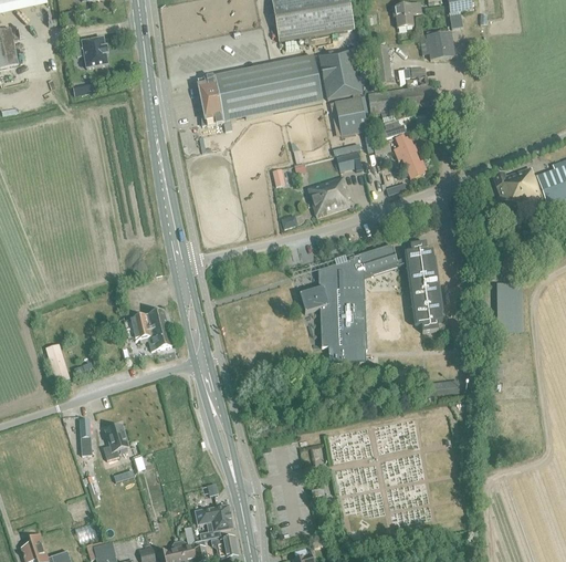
[(0,0),(0,12),(46,2),(46,0),(0,0)]
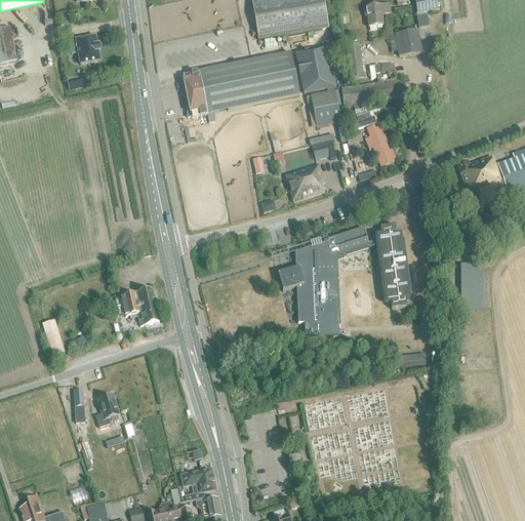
[(251,0),(256,29),(258,37),(328,26),(324,0),(251,0)]
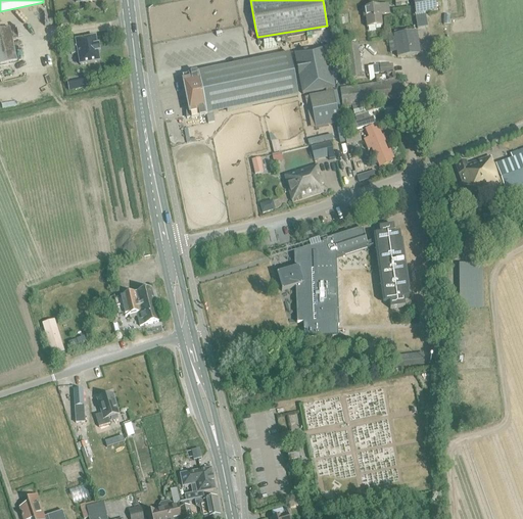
[(414,0),(416,10),(437,7),(435,0),(414,0)]
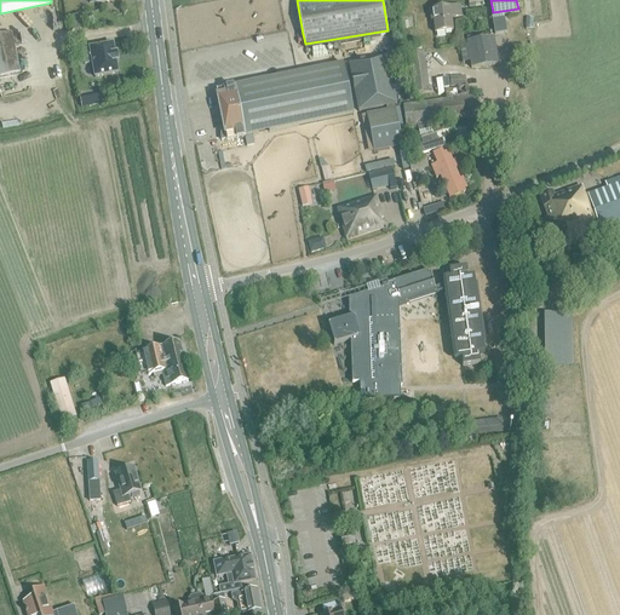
[(452,13),(461,12),(460,1),(430,5),(431,16),(434,16),(435,28),(453,26),(452,13)]
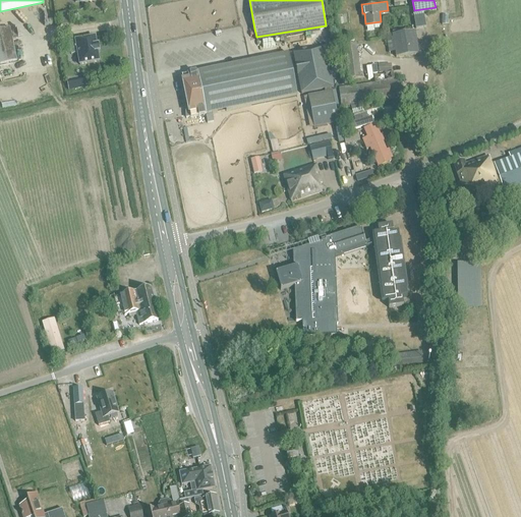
[(59,10),(61,22),(69,20),(67,9),(59,10)]
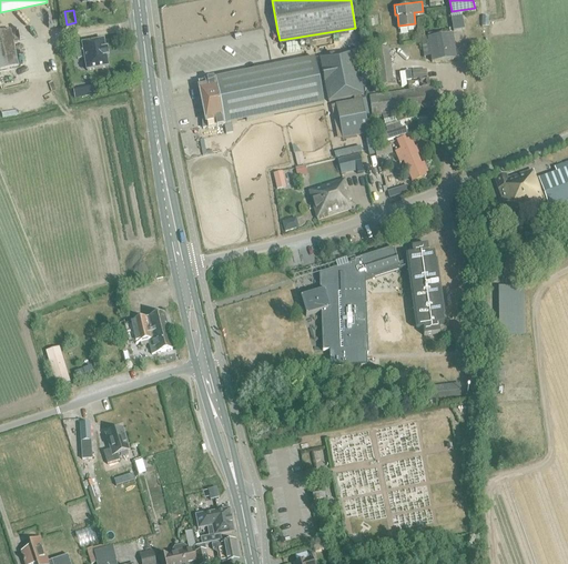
[(0,28),(0,66),(18,62),(10,27),(0,28)]
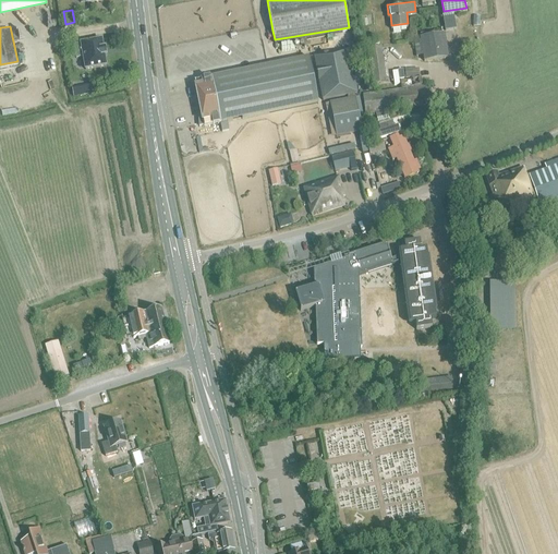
[(434,31),(431,31),(421,33),(424,57),(448,53),(445,28),(440,29),(434,31)]
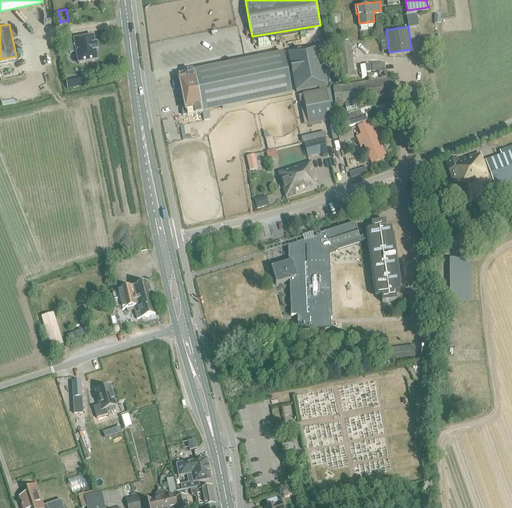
[(74,37),(68,38),(70,50),(76,48),(78,60),(97,56),(95,47),(97,47),(95,41),(94,42),(93,33),(74,36),(74,37)]
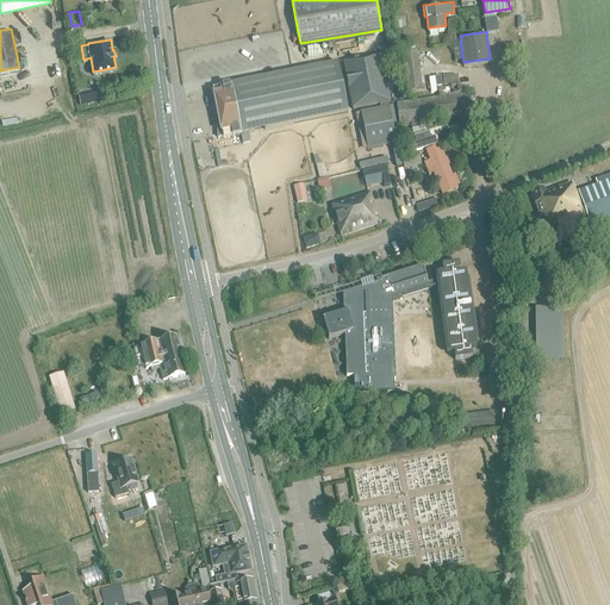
[(422,83),(417,47),(403,49),(408,85),(422,83)]
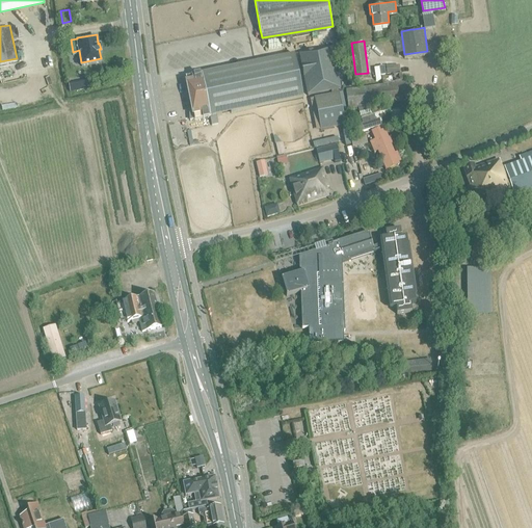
[(338,78),(342,78),(340,70),(341,70),(337,43),(299,51),(308,91),(340,85),(338,78)]
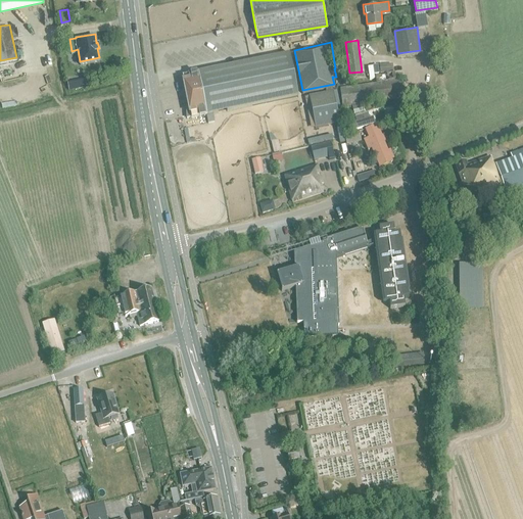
[(196,69),(196,68),(190,69),(190,71),(182,73),(188,99),(187,106),(187,108),(187,111),(187,114),(190,113),(191,114),(199,112),(199,113),(204,112),(204,111),(298,93),(289,50),(249,58),(196,69)]
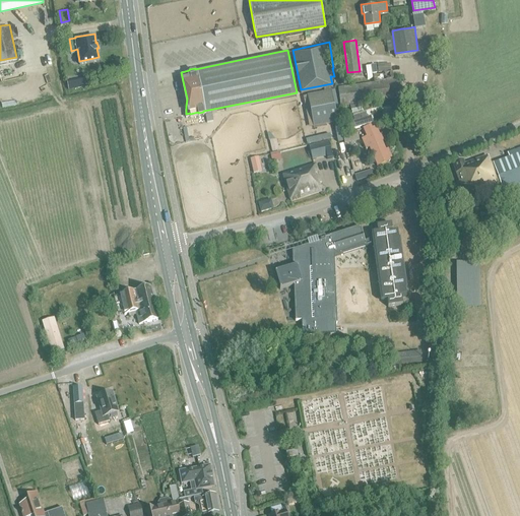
[(378,61),(378,69),(391,68),(390,60),(378,61)]
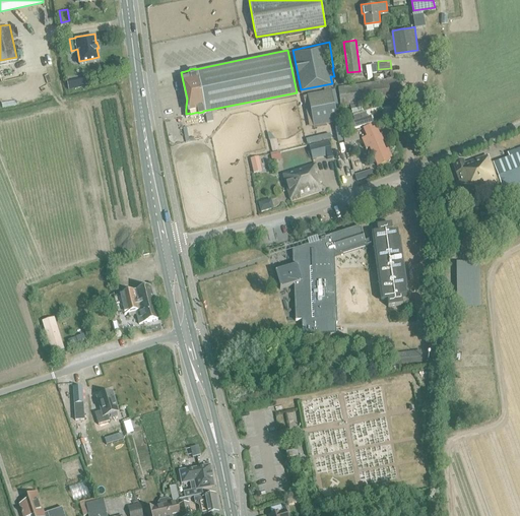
[(338,84),(340,103),(349,102),(360,100),(400,94),(398,75),(393,76),(392,69),(377,71),(378,79),(338,84)]
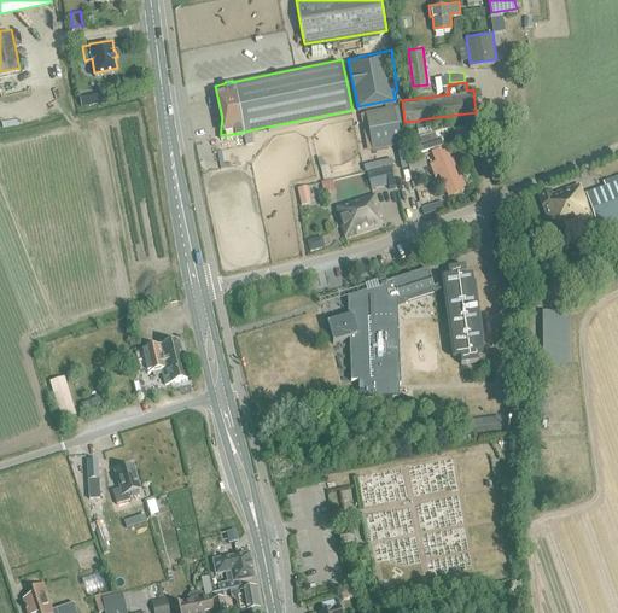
[(99,88),(80,92),(82,103),(101,99),(99,88)]
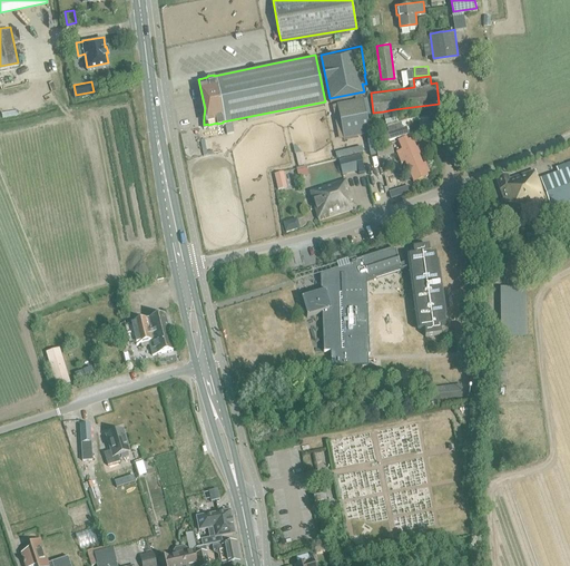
[(336,101),(344,136),(370,130),(362,96),(336,101)]
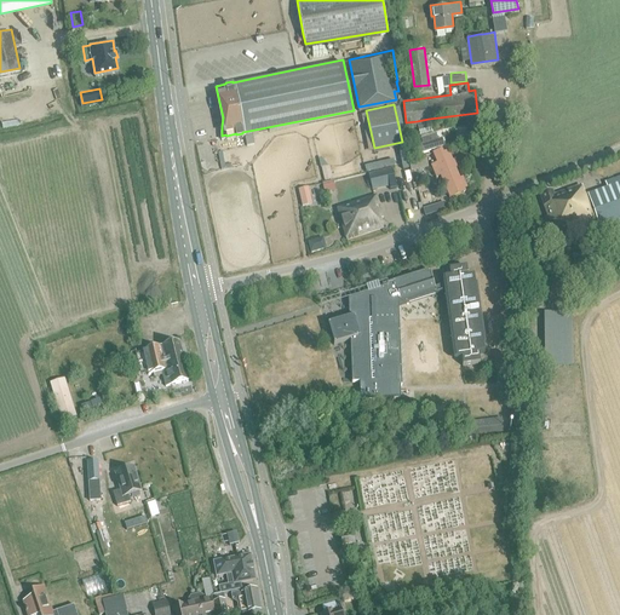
[(464,121),(464,131),(474,130),(474,120),(464,121)]
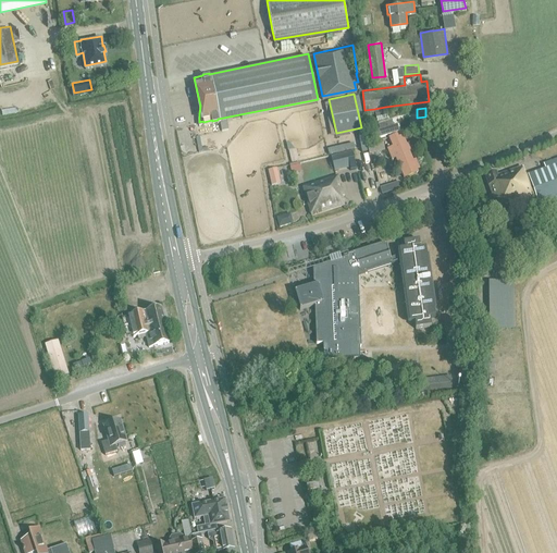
[(380,126),(374,127),(378,135),(399,128),(397,121),(394,122),(392,117),(379,121),(380,126)]
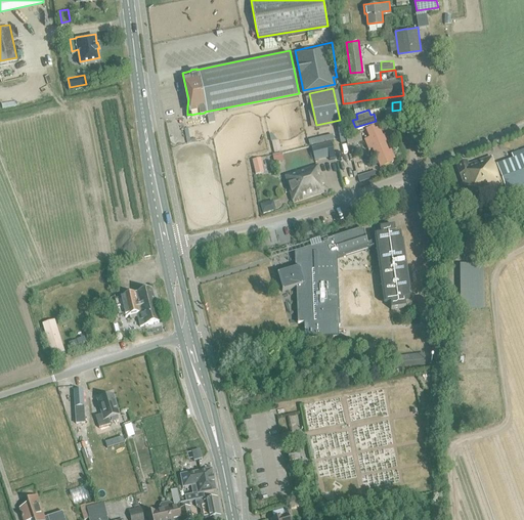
[(345,121),(348,131),(354,129),(352,119),(345,121)]
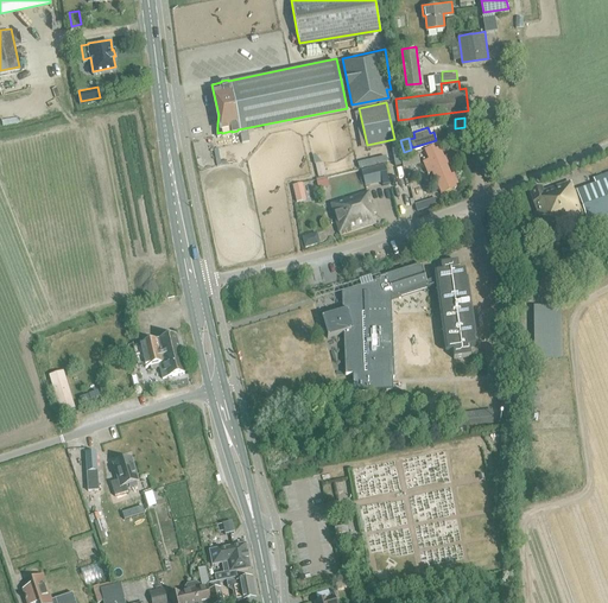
[(396,140),(390,141),(394,162),(400,160),(396,140)]
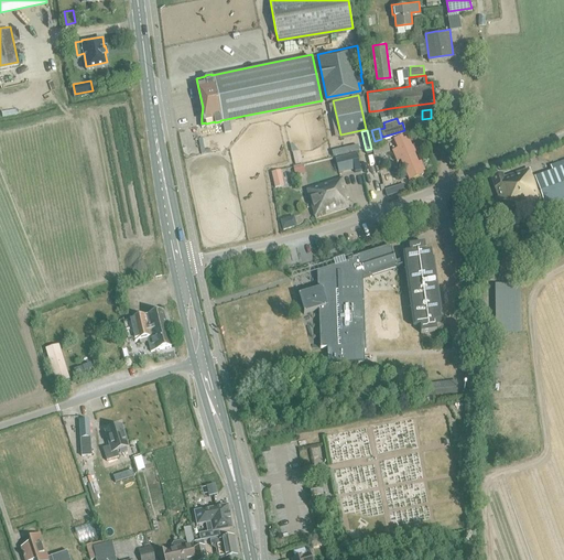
[(396,158),(400,155),(409,176),(423,170),(422,168),(424,167),(421,158),(419,159),(414,149),(418,148),(414,140),(412,141),(408,132),(403,135),(402,131),(393,135),(397,144),(391,147),(396,158)]
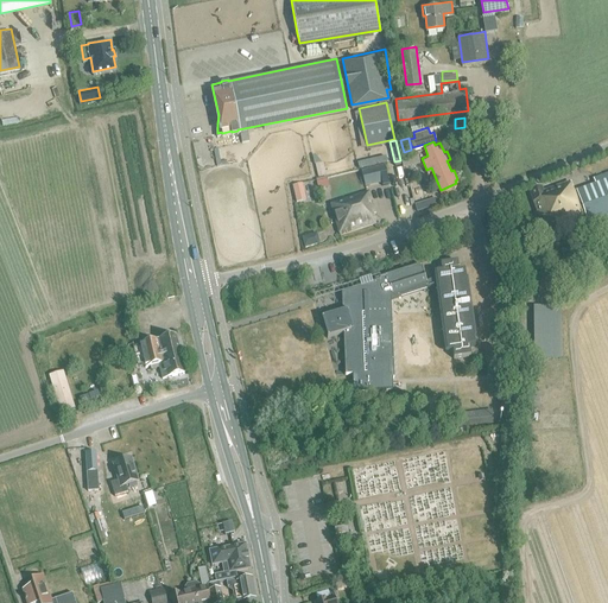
[(411,150),(404,152),(400,152),(404,164),(420,160),(417,148),(411,150)]
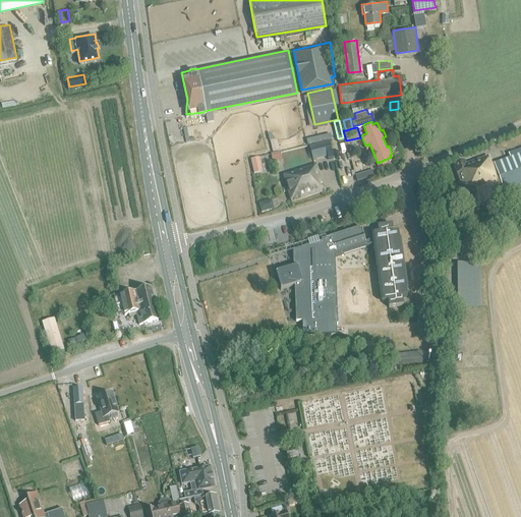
[(306,135),(307,140),(332,134),(331,129),(306,135)]
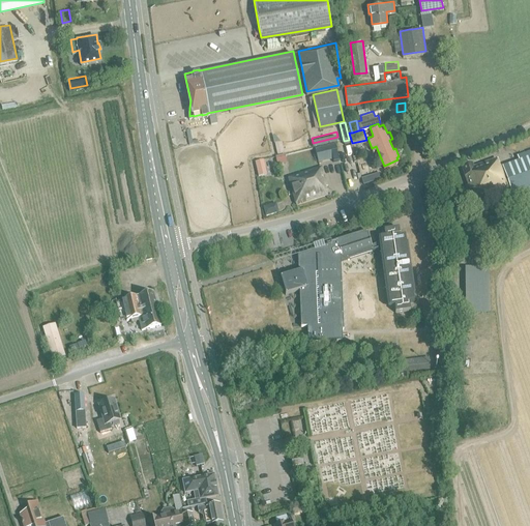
[(315,145),(319,158),(339,153),(335,140),(315,145)]
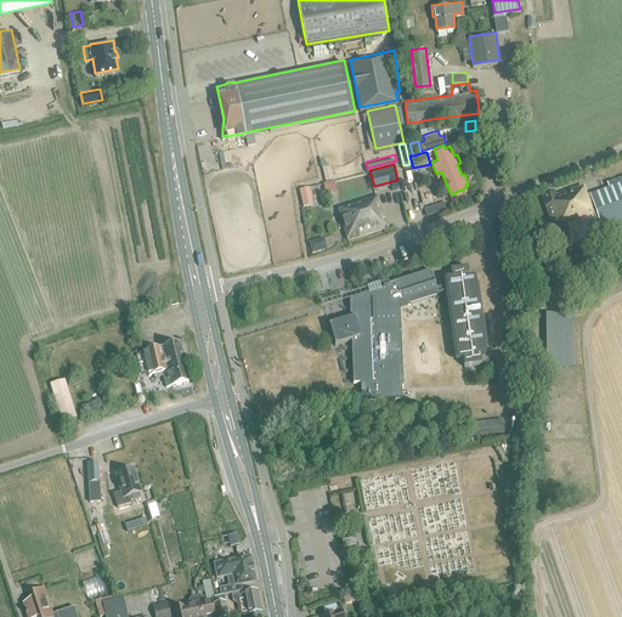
[(557,193),(554,187),(542,192),(555,232),(599,218),(604,232),(621,225),(621,173),(608,179),(609,184),(589,191),(587,192),(583,184),(557,193)]
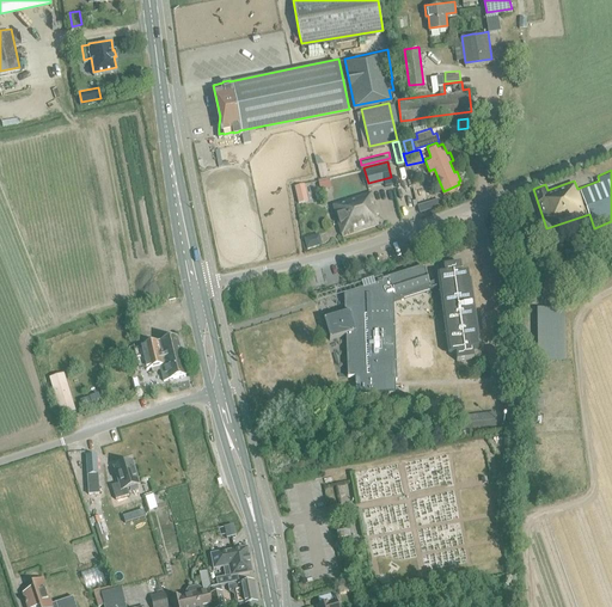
[(318,176),(319,182),(320,185),(331,183),(329,173),(318,176)]
